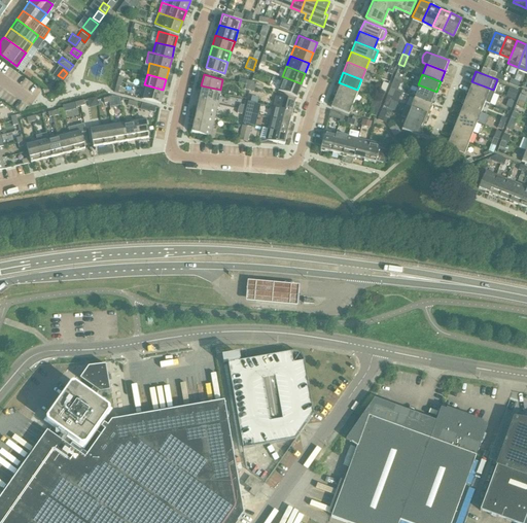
[(301,83),(282,76),(278,86),(296,94),(301,83)]
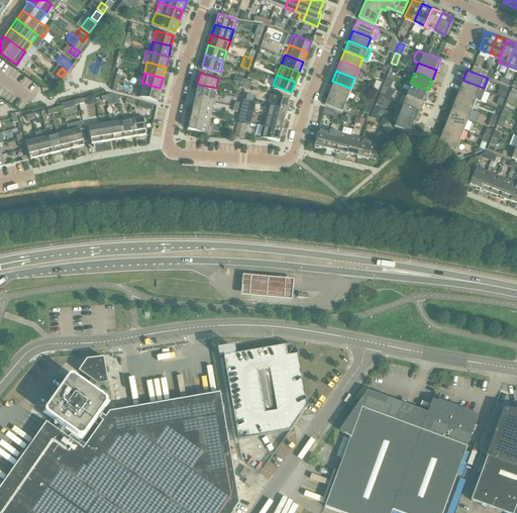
[(462,80),(458,90),(476,97),(480,98),(484,88),(462,80)]
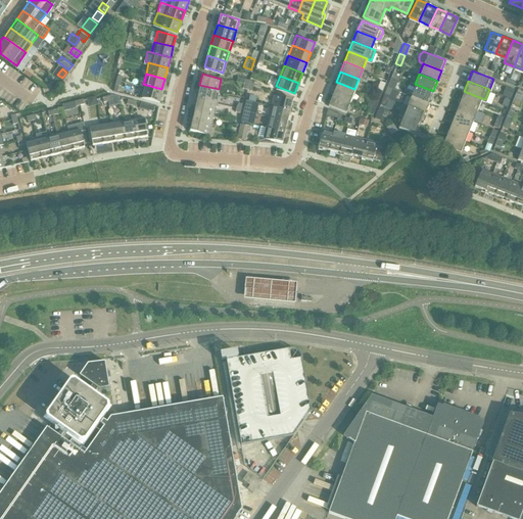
[(336,82),(332,92),(350,99),(354,89),(336,82)]
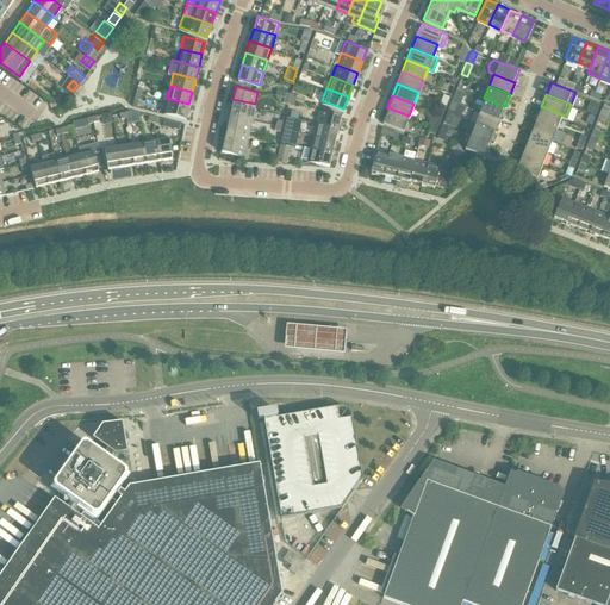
[(188,104),(167,98),(163,111),(186,117),(188,104)]
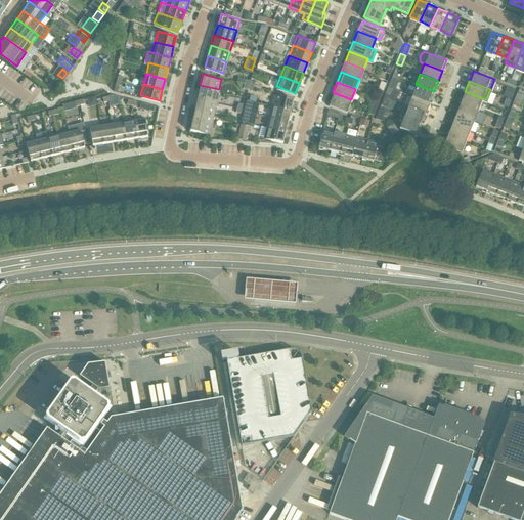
[(416,84),(411,94),(430,101),(434,91),(416,84)]
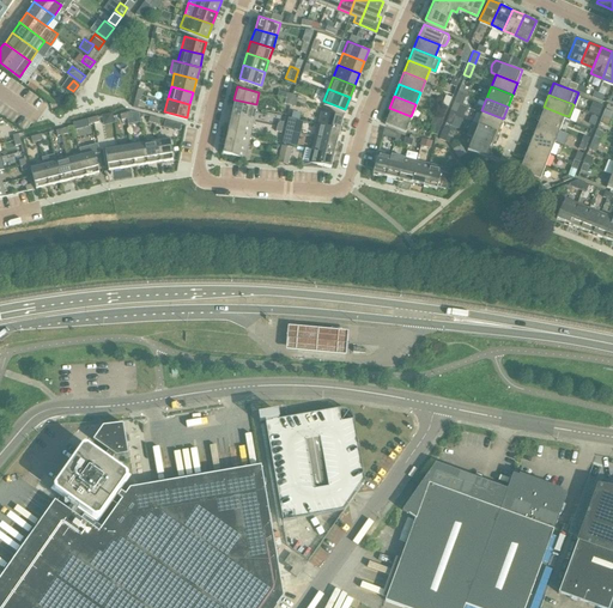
[(234,99),(231,113),(253,117),(256,104),(234,99)]
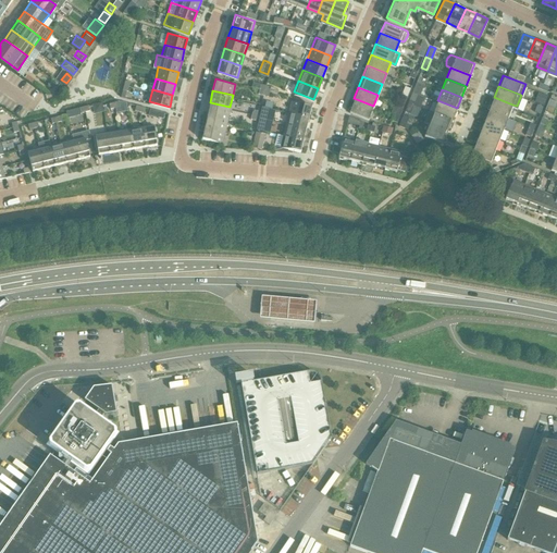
[(547,93),(541,90),(536,100),(543,103),(547,93)]
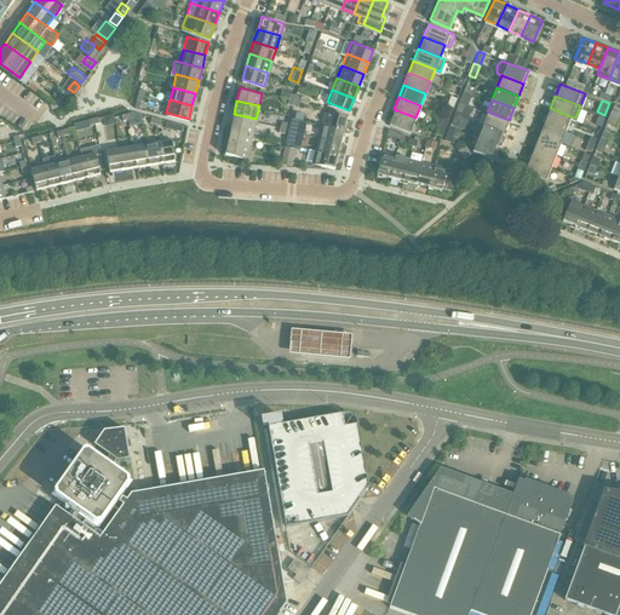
[(619,110),(612,107),(609,114),(618,118),(619,110)]
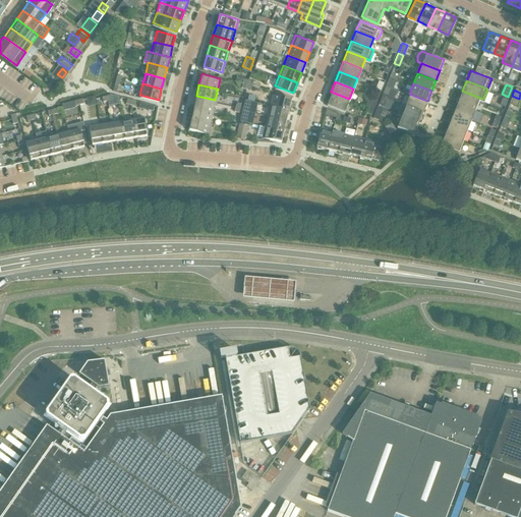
[(462,91),(458,101),(475,108),(479,98),(462,91)]
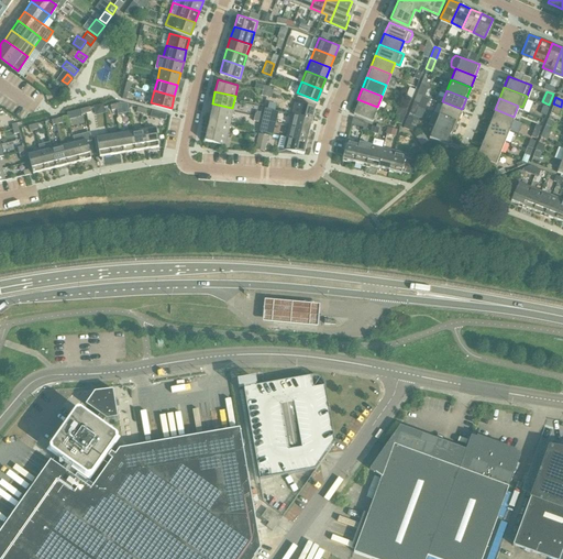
[(377,107),(357,99),(353,111),(373,119),(377,107)]
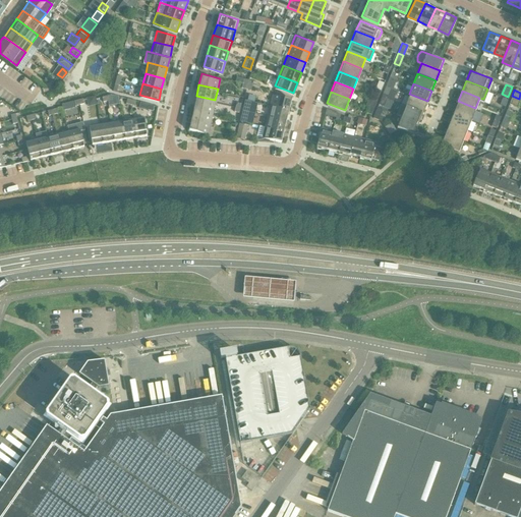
[(273,93),(270,103),(289,108),(292,97),(273,93)]
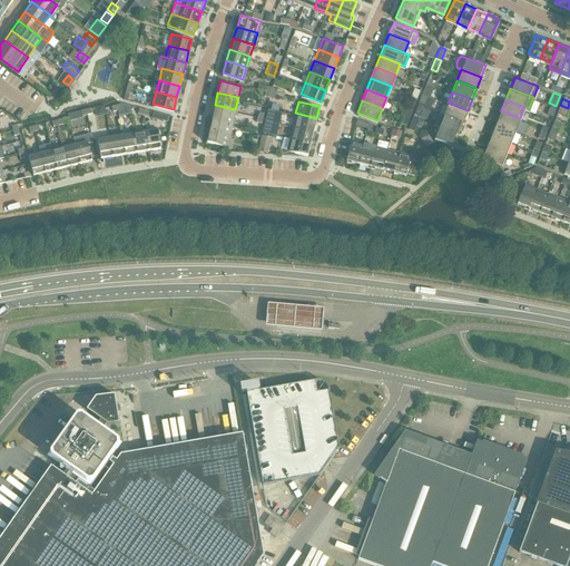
[(448,103),(443,114),(463,122),(468,110),(448,103)]
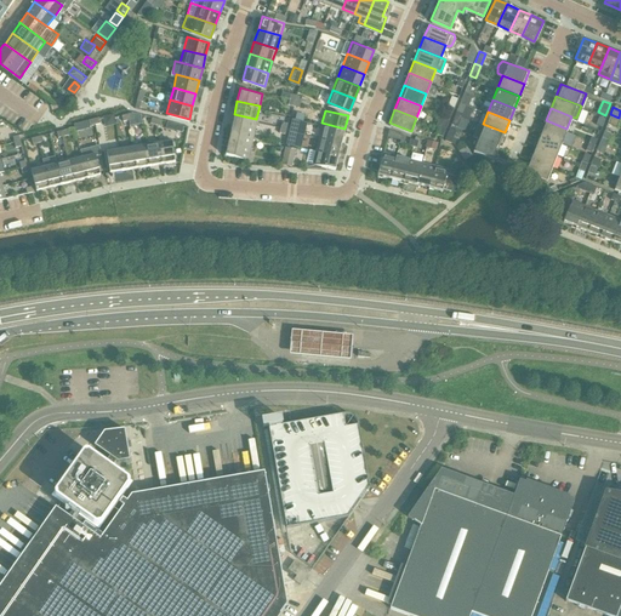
[(234,114),(231,126),(254,131),(256,119),(234,114)]
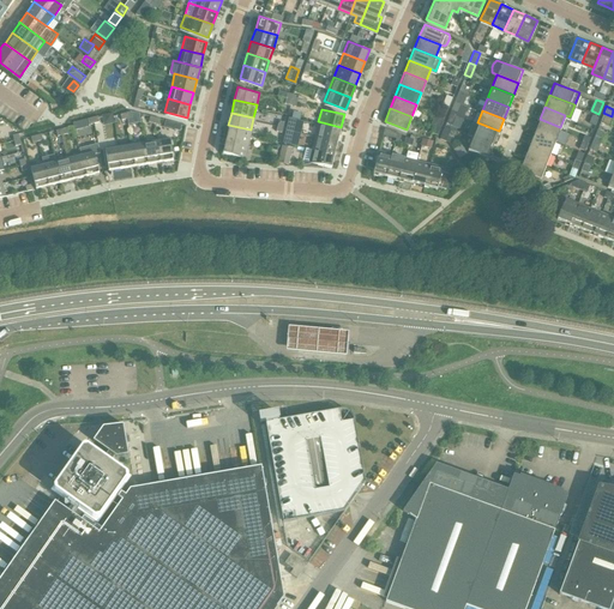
[(433,126),(439,128),(440,124),(444,116),(434,113),(429,124),(433,126)]
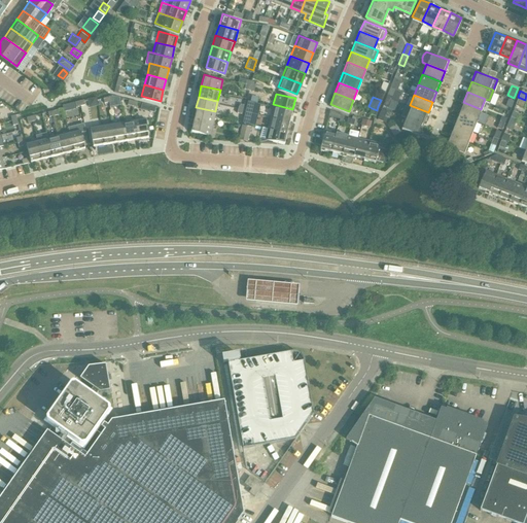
[(523,105),(525,100),(518,97),(515,102),(523,105)]
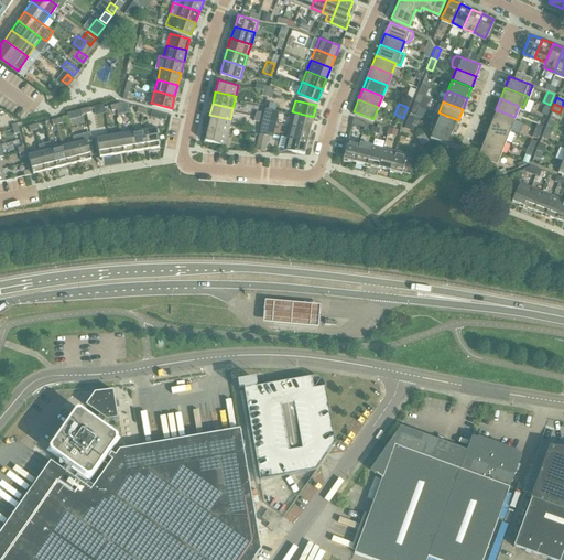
[(86,110),(85,105),(66,109),(68,116),(82,112),(82,111),(86,110)]
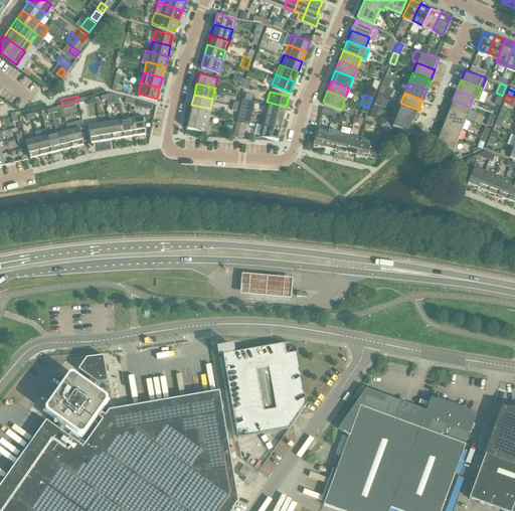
[(242,96),(240,107),(245,108),(248,98),(242,96)]
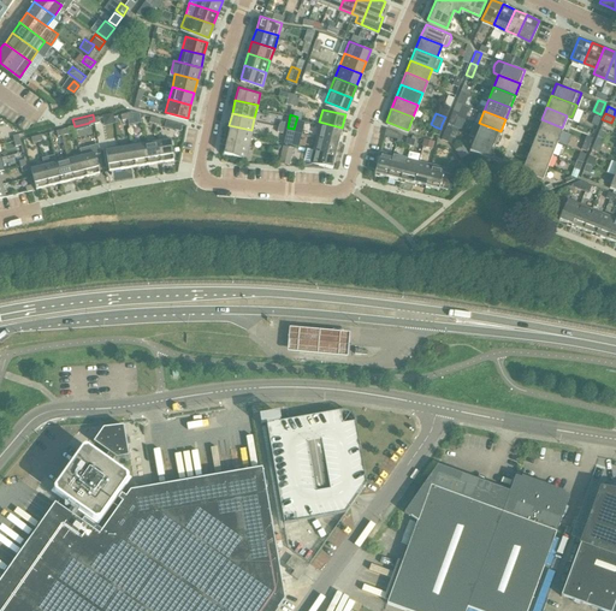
[(542,119),(537,131),(557,140),(562,128),(542,119)]
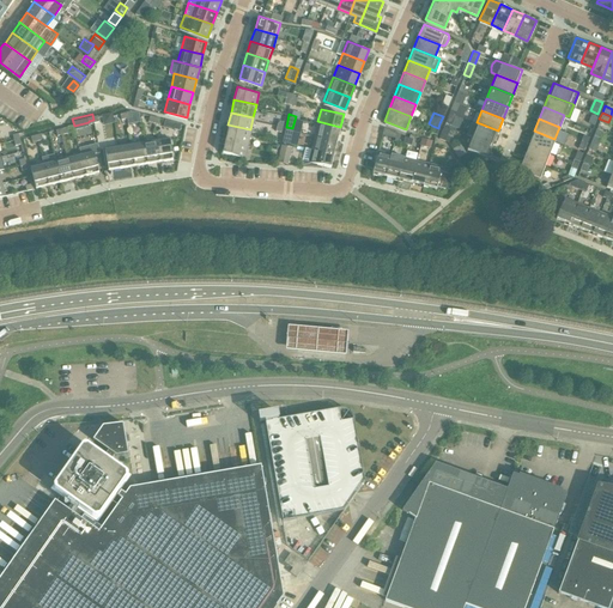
[(468,132),(472,134),(493,143),(498,131),(477,122),(473,120),(468,132)]
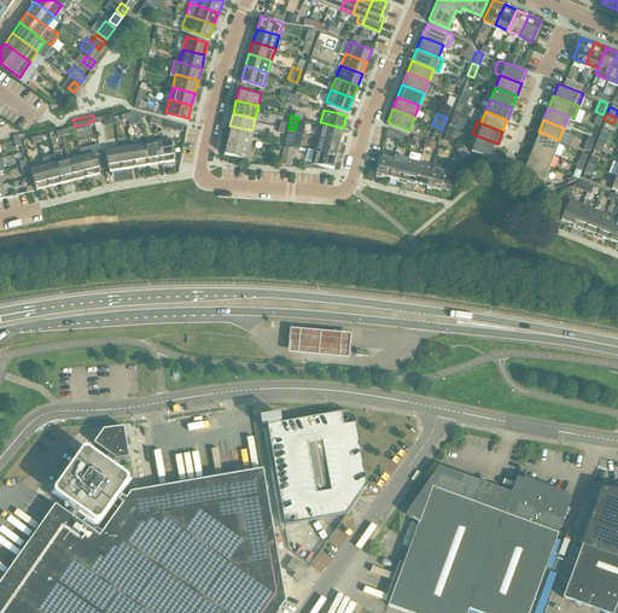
[(320,122),(318,135),(339,140),(343,128),(320,122)]
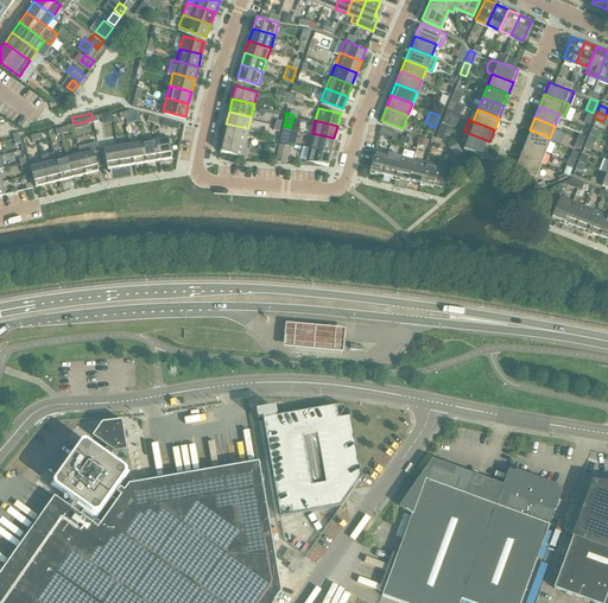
[(226,124),(223,137),(246,141),(248,128),(226,124)]
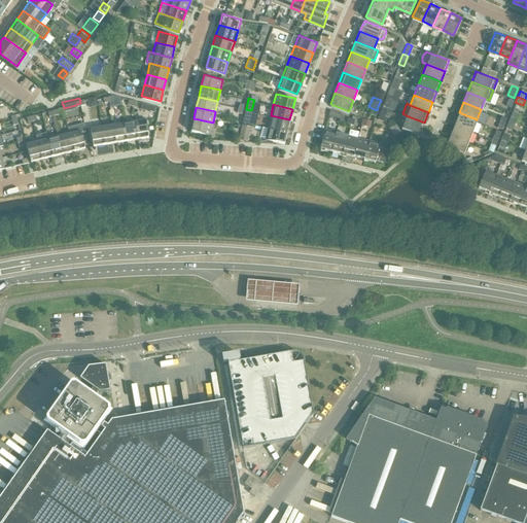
[(330,107),(328,113),(340,116),(341,111),(330,107)]
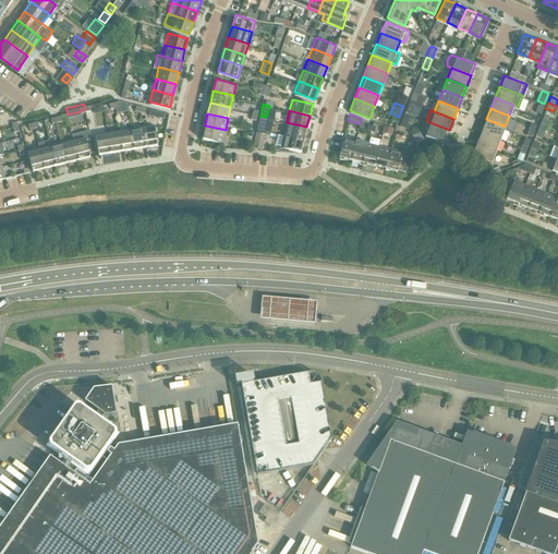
[(261,116),(257,127),(264,129),(266,117),(261,116)]
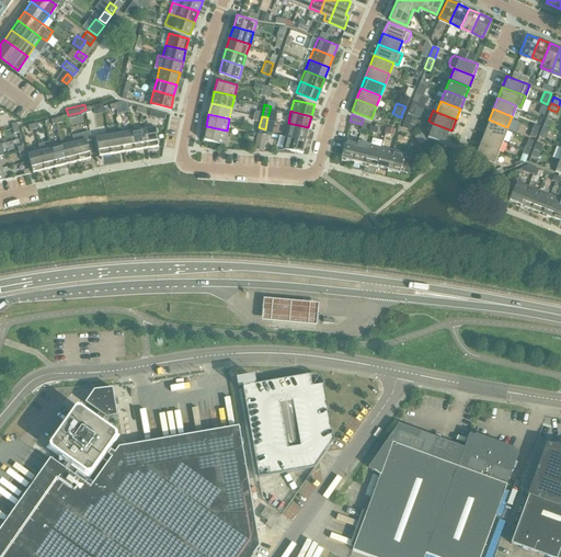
[(546,116),(542,125),(548,127),(551,118),(546,116)]
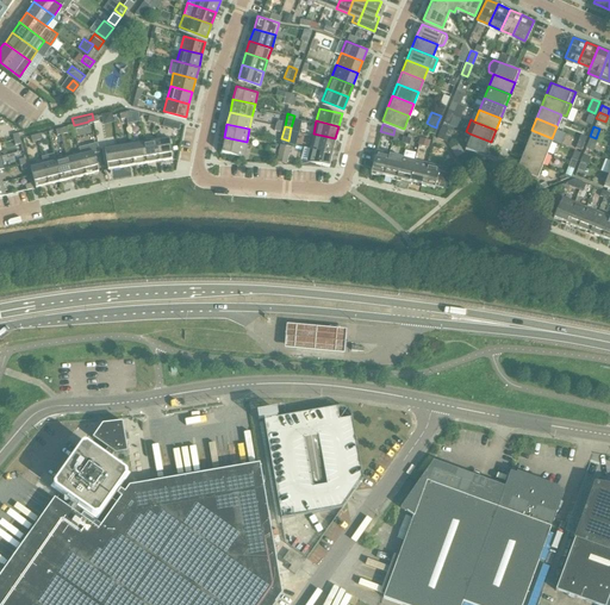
[(531,130),(527,142),(547,150),(552,138),(531,130)]
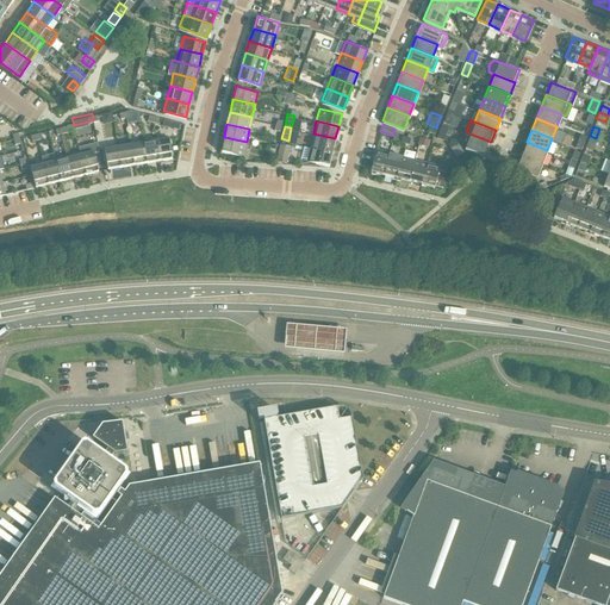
[(168,133),(155,136),(159,158),(172,156),(168,133)]
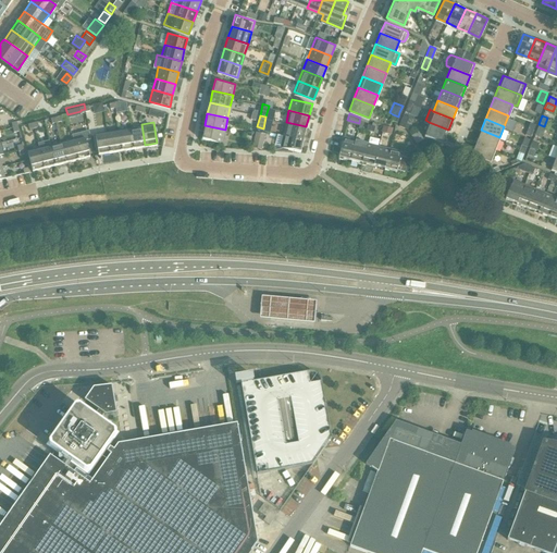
[(286,122),(283,133),(304,138),(306,126),(286,122)]
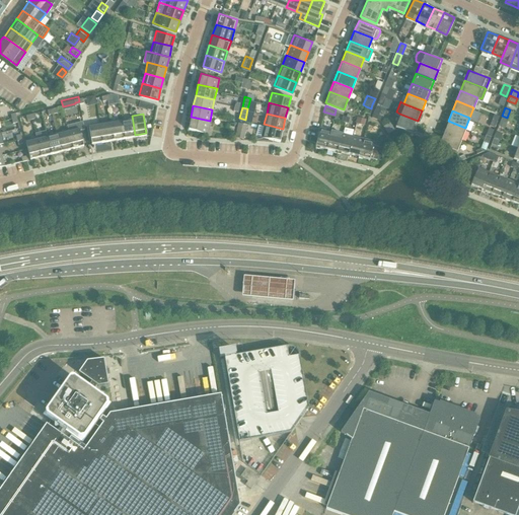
[(418,121),(399,114),(395,124),(413,131),(418,121)]
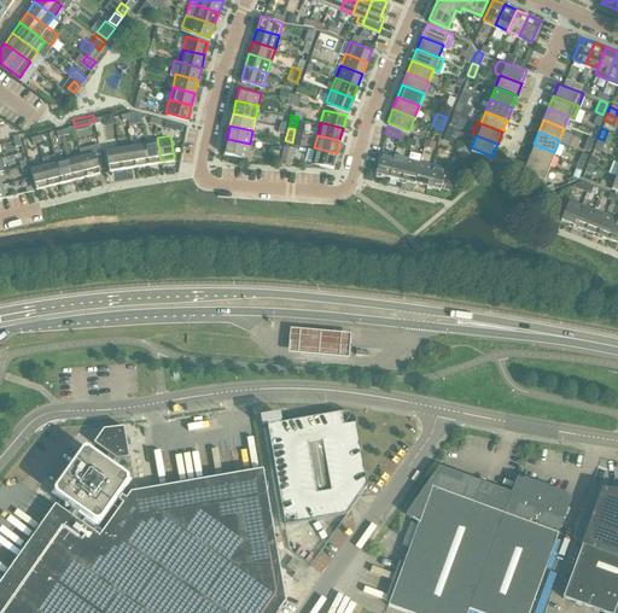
[(157,138),(145,139),(149,162),(161,161),(157,138)]
